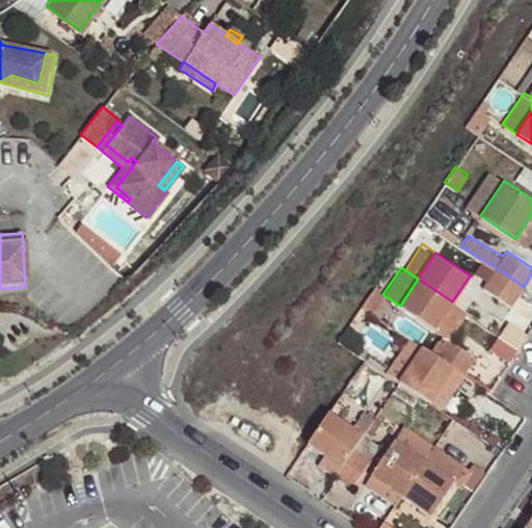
[(511,305),(524,287),(495,267),(481,285),(511,305)]
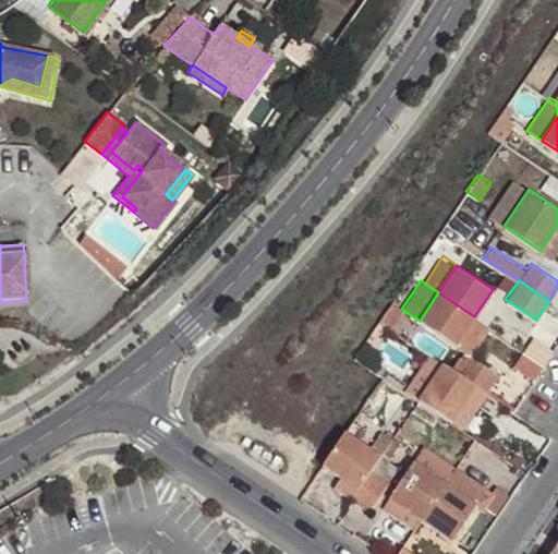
[(474,316),(483,323),(502,294),(493,289),(474,316)]
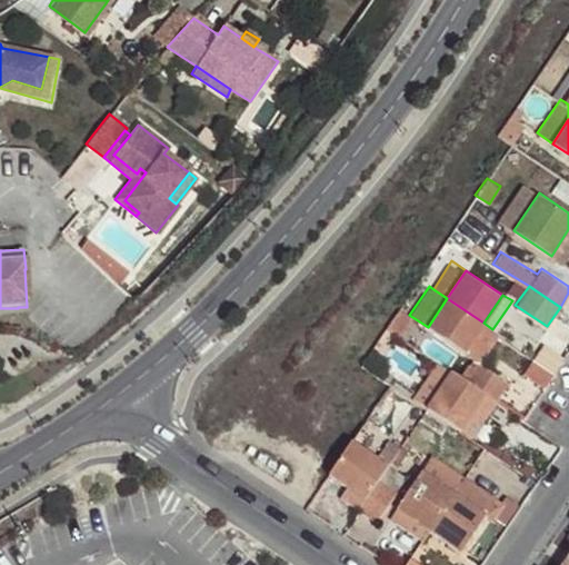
[(447,298),(428,327),(465,352),(483,323),(447,298)]
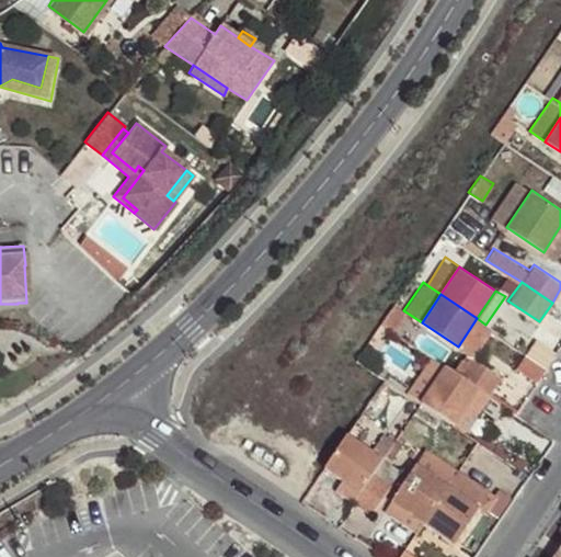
[(468,352),(485,325),(477,318),(458,347),(468,352)]
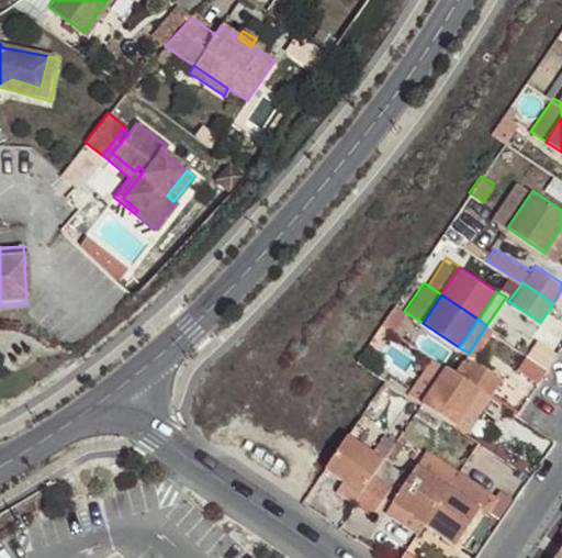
[(524,368),(543,379),(560,347),(540,337),(524,368)]
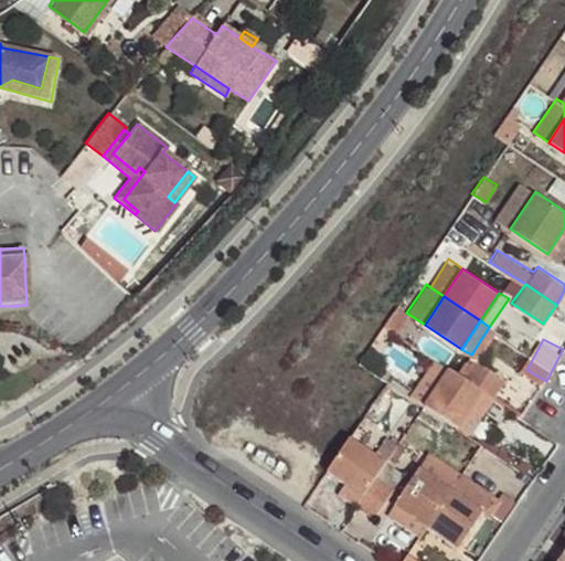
[(457,352),(448,367),(462,376),(471,362),(457,352)]
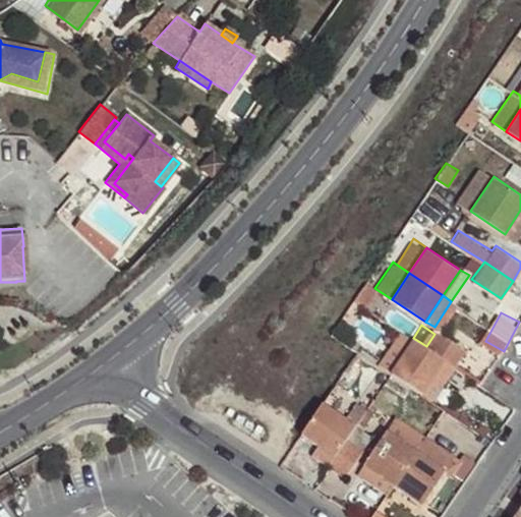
[(426,346),(455,364),(466,347),(438,329),(435,334),(426,346)]
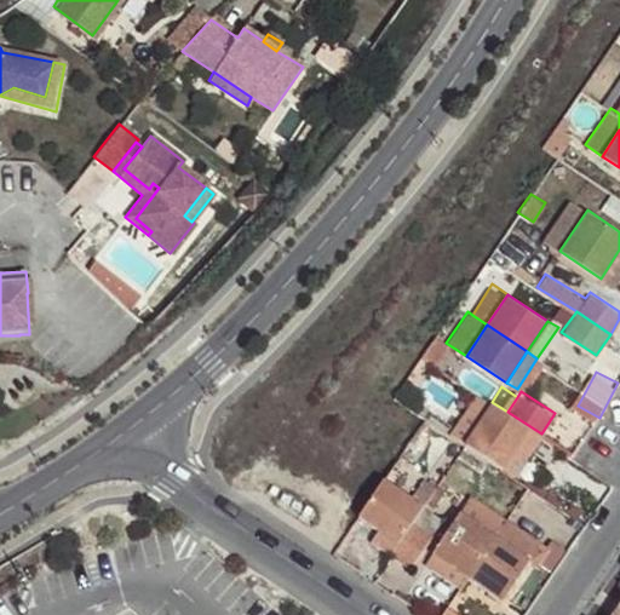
[(492,402),(480,394),(453,432),(466,441),(492,402)]
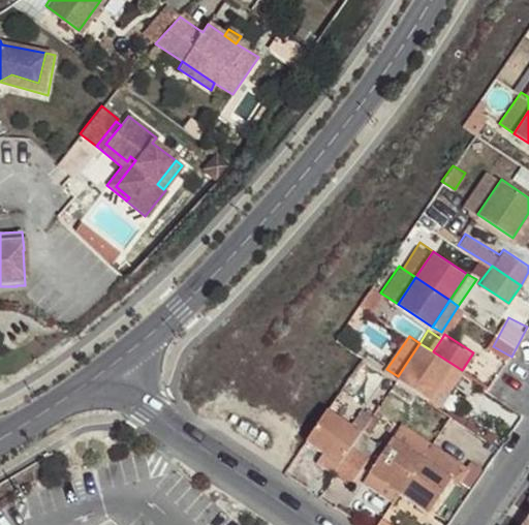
[(454,383),(462,370),(433,351),(419,343),(398,376),(430,397),(443,376),(454,383)]
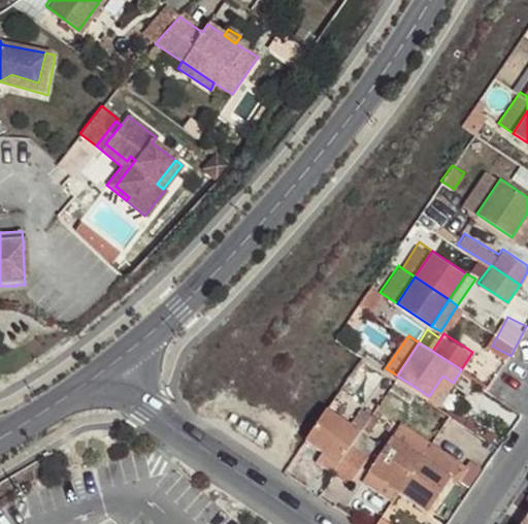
[(368,347),(363,354),(381,365),(385,358),(368,347)]
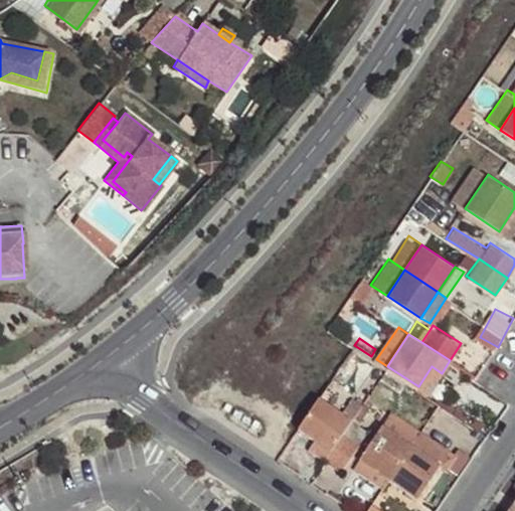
[(418,386),(427,394),(442,373),(432,366),(418,386)]
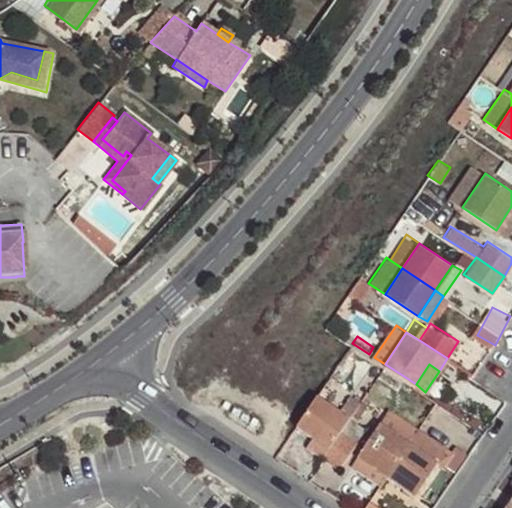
[(318,393),(297,424),(313,434),(318,438),(312,448),(324,456),(342,429),(357,406),(348,400),(342,409),(318,393)]
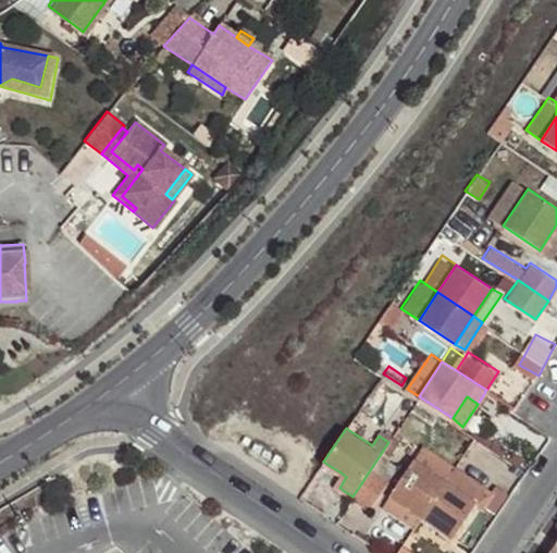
[(388,442),(393,437),(383,429),(379,435),(388,442)]
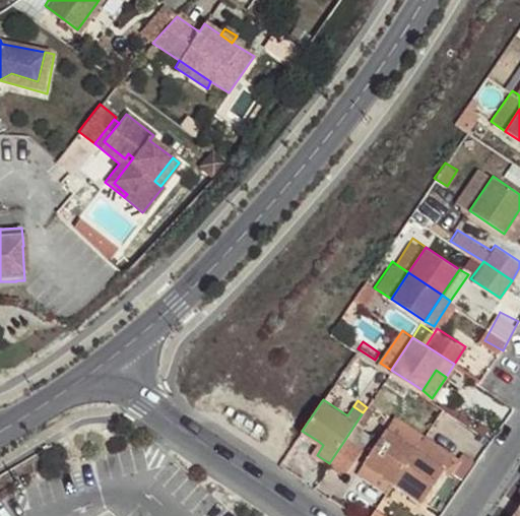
[(392,480),(414,446),(385,427),(362,461),(392,480)]
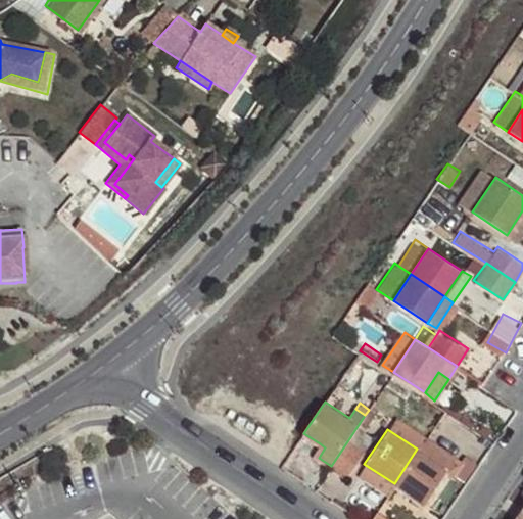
[(349,438),(331,466),(347,477),(367,450),(349,438)]
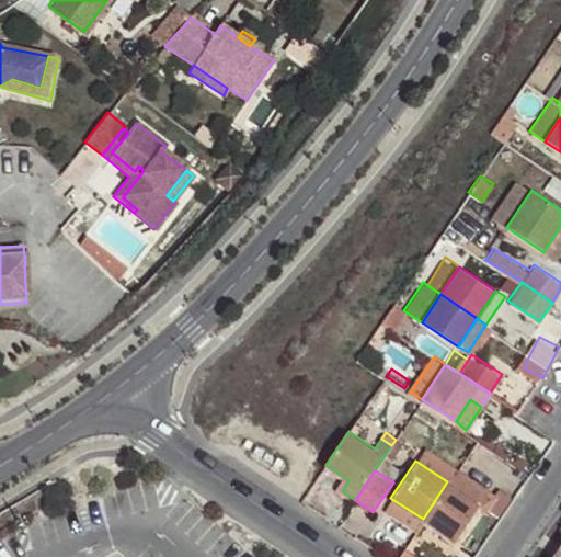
[(348,480),(343,476),(336,487),(342,491),(348,480)]
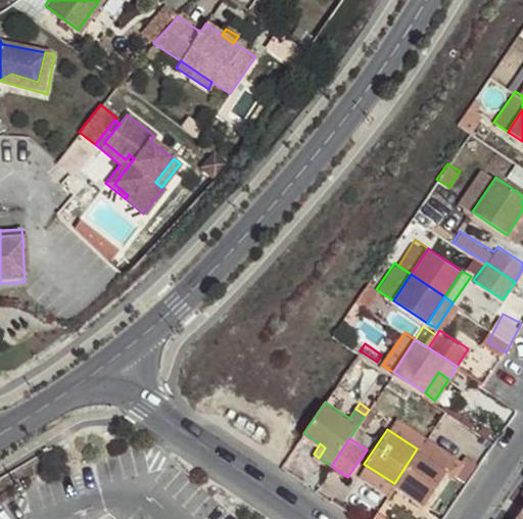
[(448,470),(417,449),(394,483),(425,505),(448,470)]
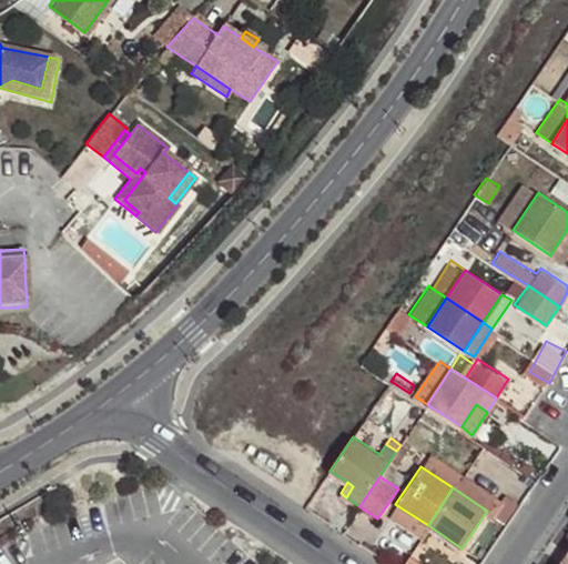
[(388,515),(421,536),(428,525),(395,504),(388,515)]
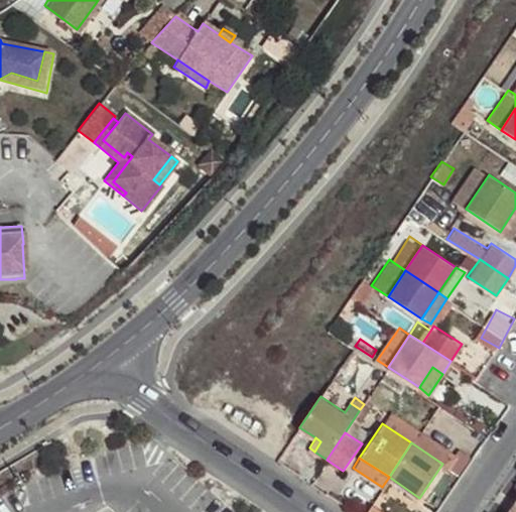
[(385,511),(372,503),(365,511),(385,511)]
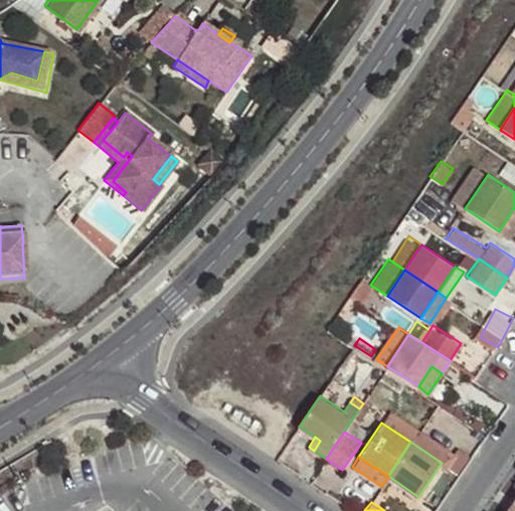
All buildings are outlined.
